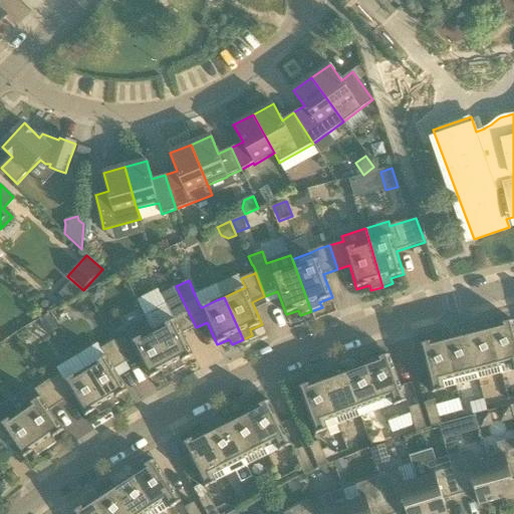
[(99,286),(87,293),(94,304),(100,300),(102,292),(99,286)]
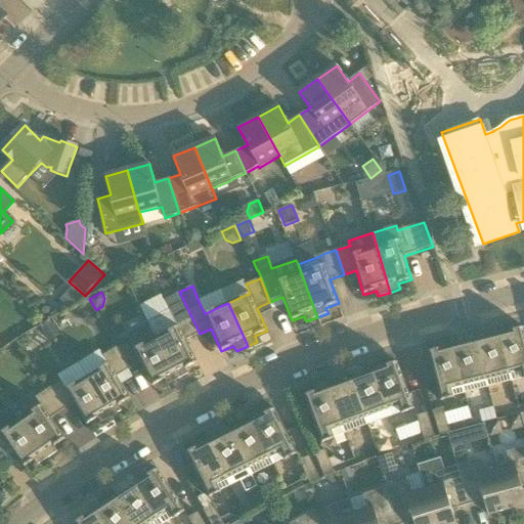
[(149,322),(147,322),(149,325),(157,339),(178,380),(188,375),(185,368),(192,365),(198,362),(186,341),(200,334),(179,292),(165,299),(171,310),(149,322)]
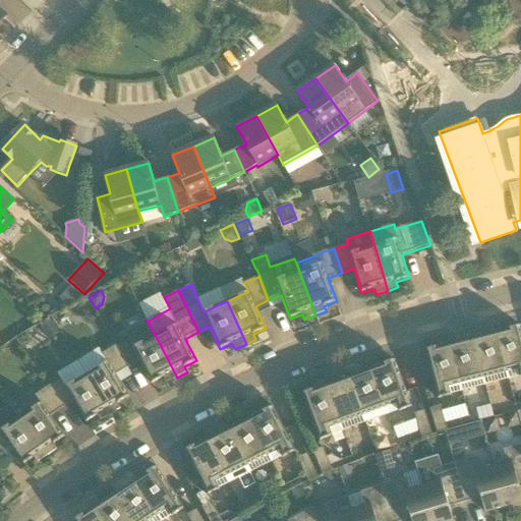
[(52,322),(42,328),(49,339),(59,333),(52,322)]
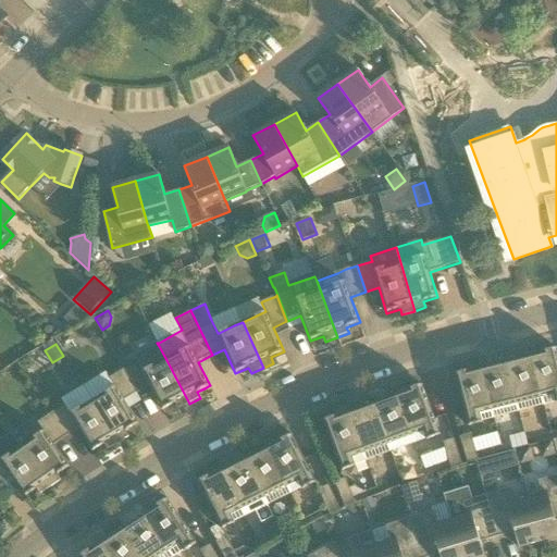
[(556,404),(556,348),(532,355),(545,406),(556,404)]
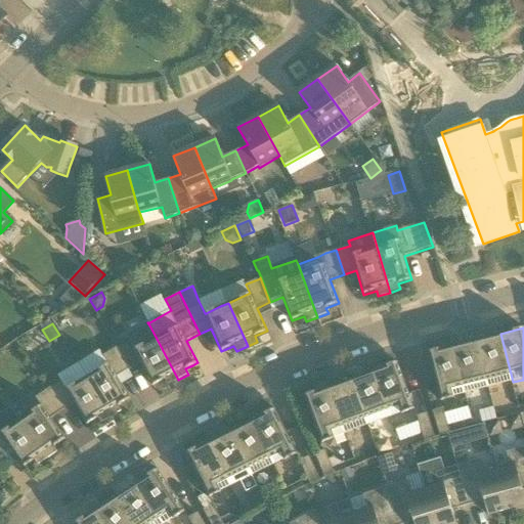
[(513,382),(500,334),(477,340),(489,388),(513,382)]
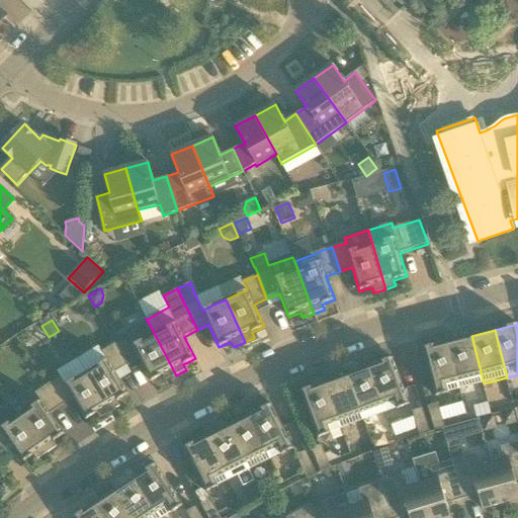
[(127,337),(116,343),(128,365),(140,359),(151,381),(163,375),(166,380),(176,375),(155,335),(133,346),(127,337)]
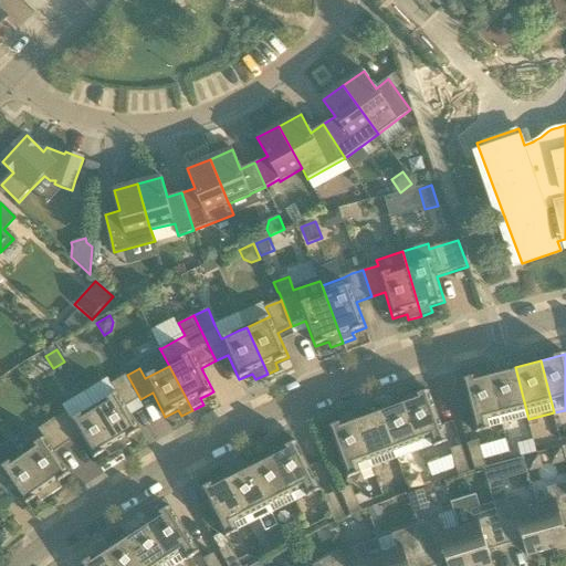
[(528,419),(515,367),(490,374),(503,426),(528,419)]
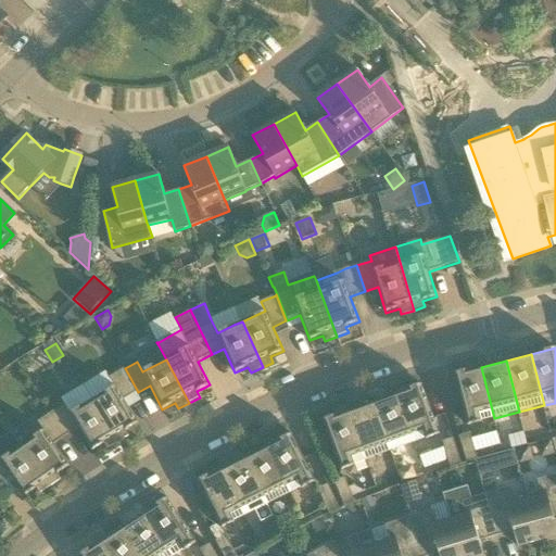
[(494,418),(481,367),(454,374),(468,426),(482,422),(494,418)]
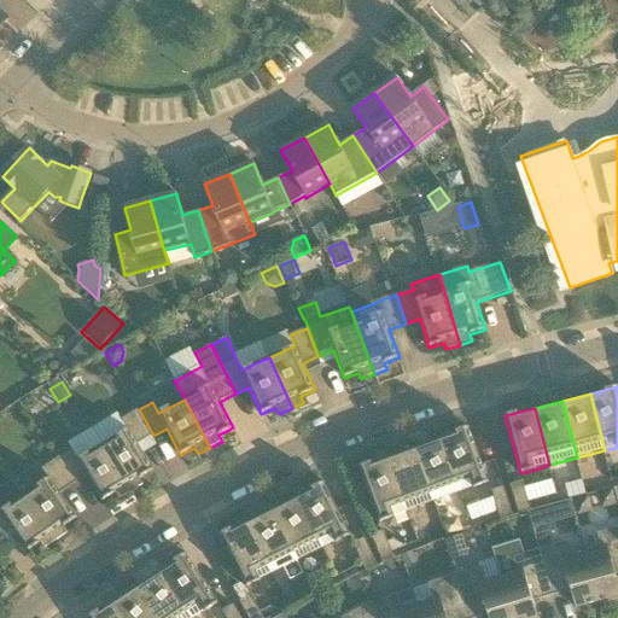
[(129,429),(103,444),(132,493),(144,485),(140,479),(153,471),(139,445),(139,444),(153,436),(139,409),(123,419),(129,429)]
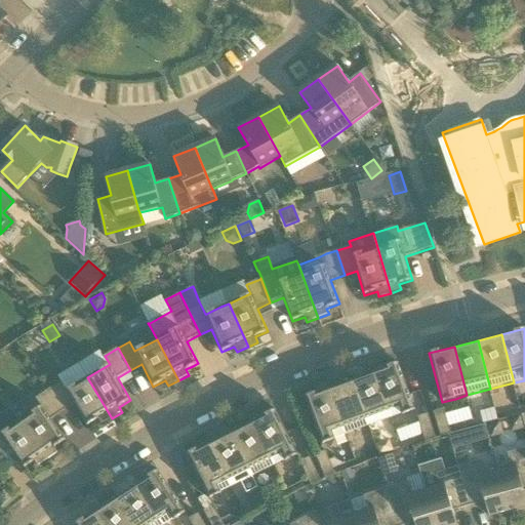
[(415,410),(398,363),(375,371),(392,417),(403,415),(415,410)]
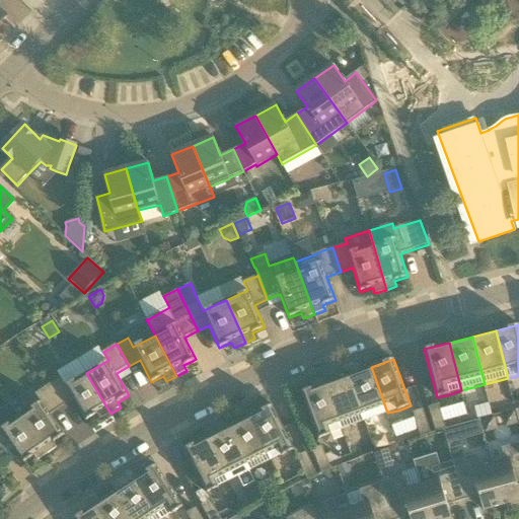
[(387,413),(371,367),(348,375),(365,421),(387,413)]
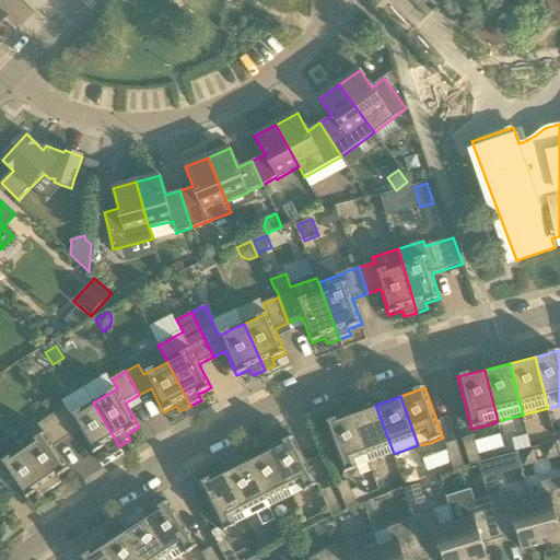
[(53,415),(51,416),(67,439),(79,431),(93,454),(96,452),(105,447),(108,452),(119,446),(93,403),(72,416),(70,417),(65,407),(53,415)]
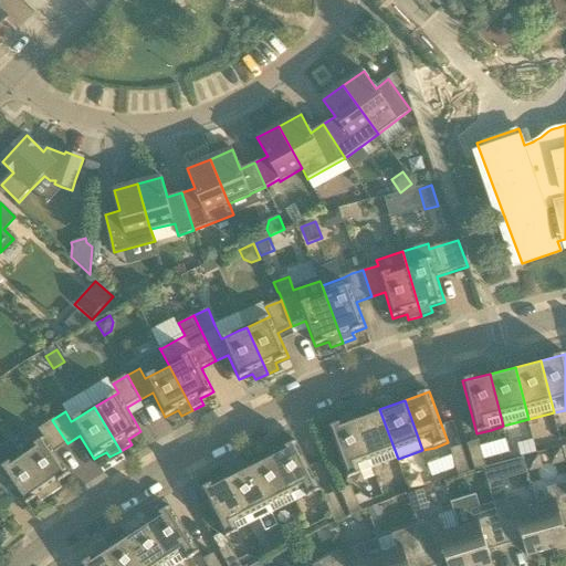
[(398,459),(379,409),(355,418),(373,469),(398,459)]
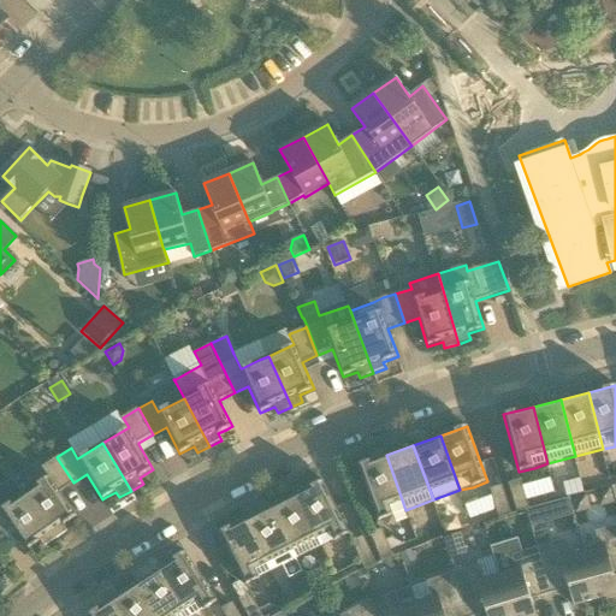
[(406,510),(386,455),(357,466),(378,521),(394,514),(406,510)]
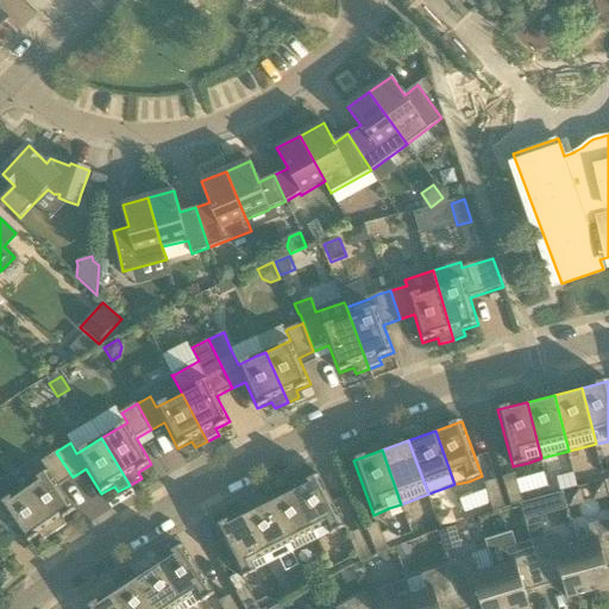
[(49,471),(25,487),(56,533),(67,526),(63,520),(76,510),(60,487),(70,478),(73,477),(56,452),(49,457),(43,462),(49,471)]
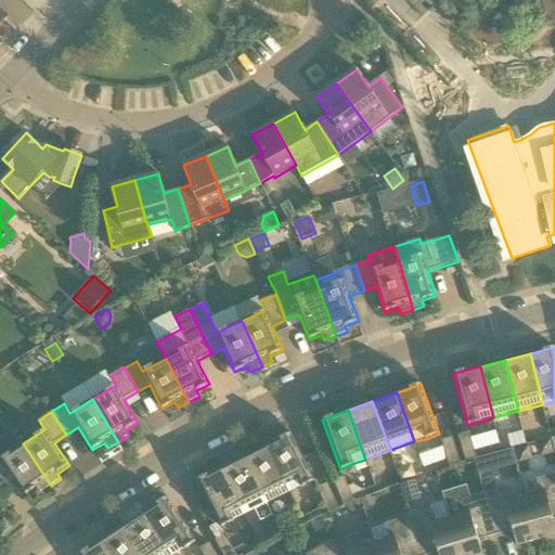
[(474,446),(469,433),(460,436),(463,449),(474,446)]
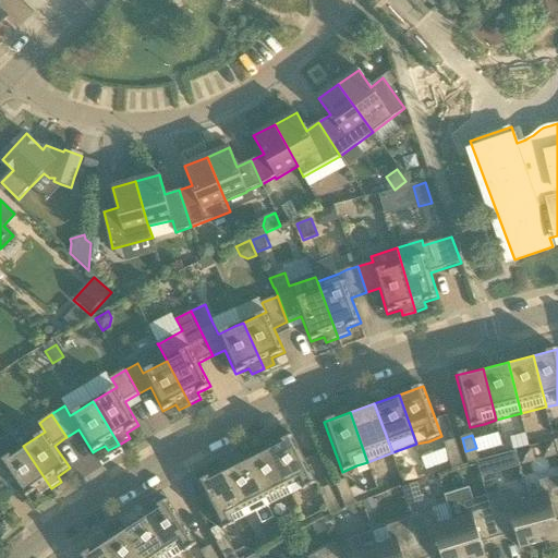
[(316,484),(293,436),(269,447),(292,494),(303,488),(304,490),(316,484)]
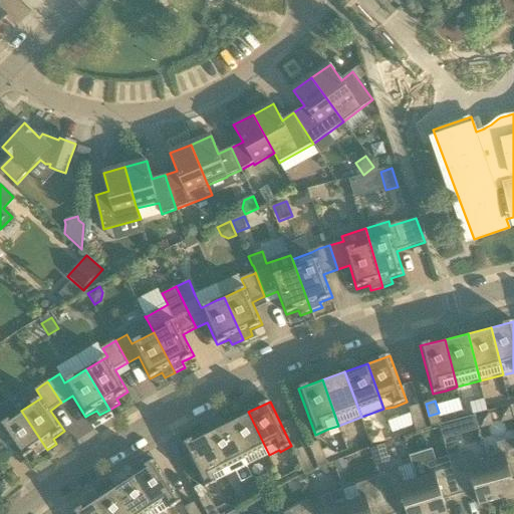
[(423,417),(420,405),(410,409),(414,420),(423,417)]
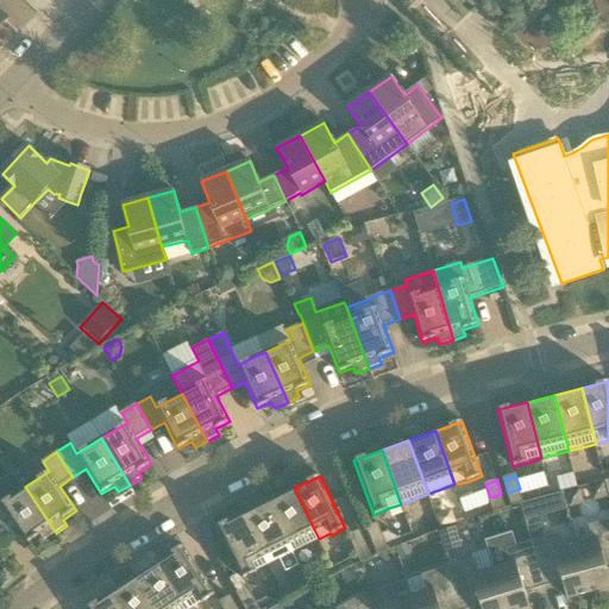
[(56,533),(25,487),(1,503),(0,501),(0,526),(11,520),(27,544),(41,535),(44,541),(56,533)]
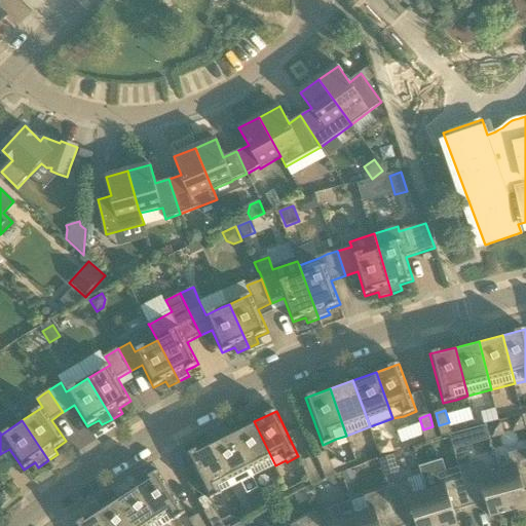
[(275,465),(254,421),(232,433),(254,477),(275,465)]
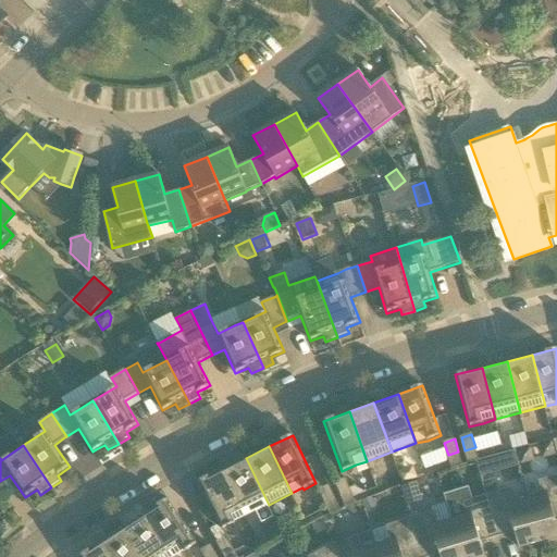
[(479,460),(475,447),(465,450),(468,463),(479,460)]
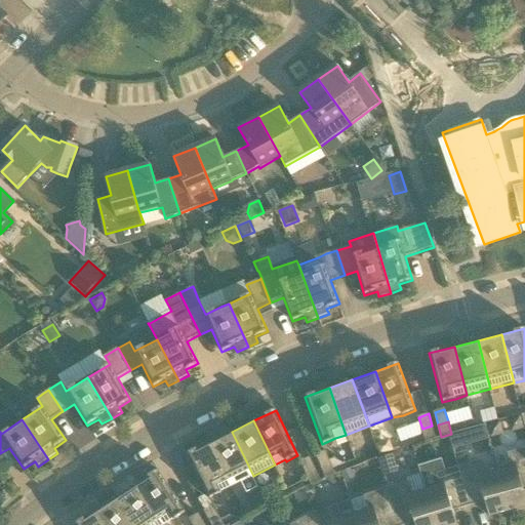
[(503,434),(500,421),(487,425),(491,438),(503,434)]
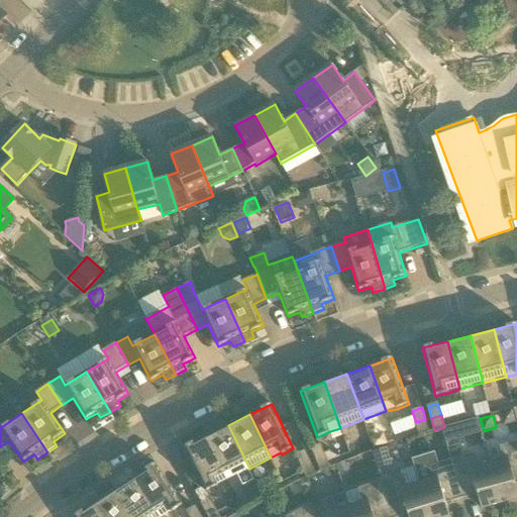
[(429,431),(425,419),(416,422),(419,434),(429,431)]
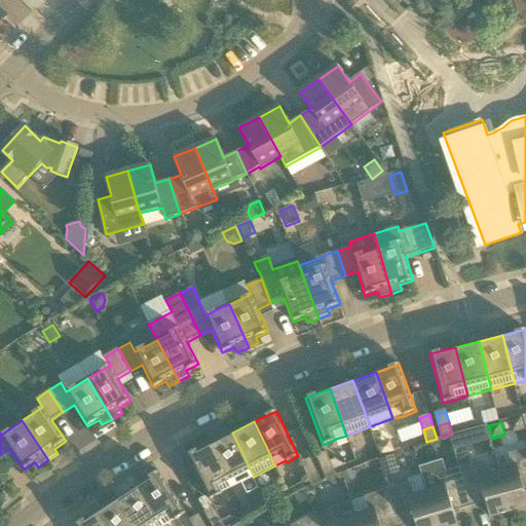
[(254,477),(232,433),(211,444),(232,488),(254,477)]
